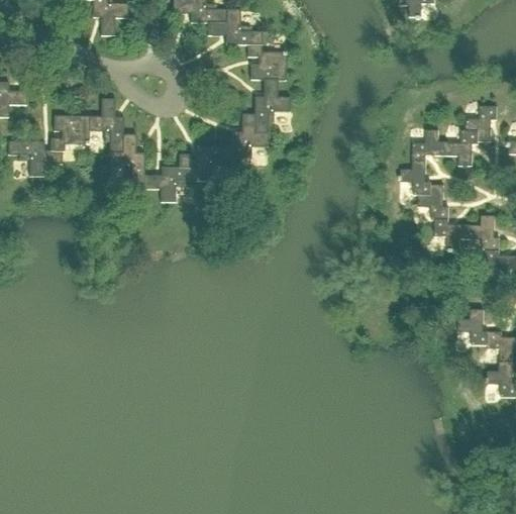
[(171,0),(171,13),(189,13),(189,22),(206,22),(206,35),(223,35),(223,44),(246,44),(245,57),(256,57),(256,64),(248,64),(248,79),(262,80),(262,97),(252,96),(252,113),(239,113),(239,131),(230,131),(230,145),(195,145),(195,153),(177,153),(177,167),(160,166),(160,175),(142,175),(142,152),(134,151),(134,133),(121,133),(122,116),(113,116),(113,98),(100,98),(99,116),(53,115),(52,131),(60,131),(60,138),(48,138),(48,149),(42,149),(42,141),(7,140),(7,155),(18,155),(18,160),(27,160),(27,176),(41,177),(42,164),(61,164),(61,151),(63,151),(63,143),(87,143),(87,130),(102,130),(102,140),(108,140),(107,166),(123,167),(123,176),(128,176),(128,188),(159,189),(159,201),(174,202),(174,186),(184,186),(184,180),(209,181),(209,165),(219,165),(219,160),(230,160),(230,168),(244,168),(244,156),(249,156),(249,146),(266,146),(267,120),(272,121),(272,111),(288,111),(288,97),(276,97),(276,80),(284,80),(284,53),(260,52),(260,31),(247,31),(248,25),(238,25),(238,9),(213,9),(213,3),(203,3),(203,0),(171,0)]
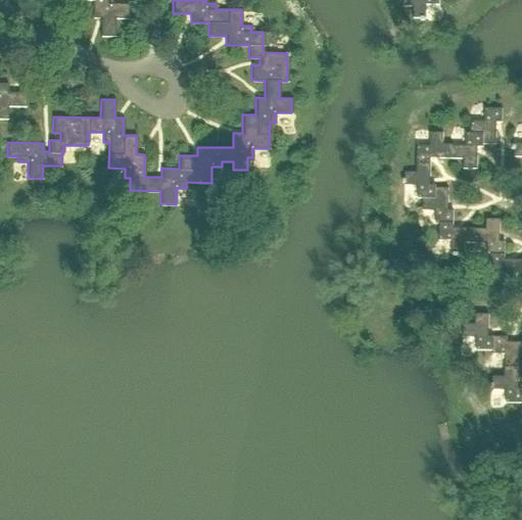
[(92,0),(91,15),(100,16),(99,34),(113,35),(113,16),(127,16),(127,2),(110,1),(110,0),(92,0)]
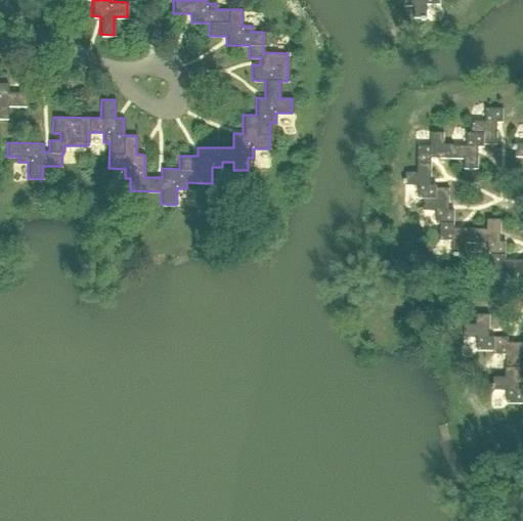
[(404,0),(405,5),(416,4),(416,16),(423,16),(423,17),(427,17),(427,15),(428,15),(428,2),(441,2),(441,0),(404,0)]
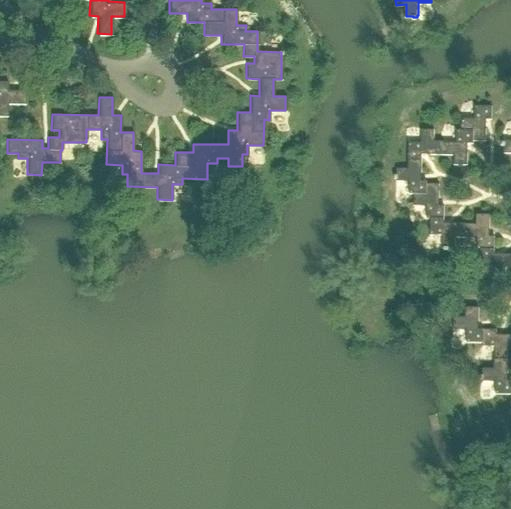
[(0,115),(4,116),(4,103),(23,104),(23,90),(5,90),(6,81),(0,80),(0,115)]
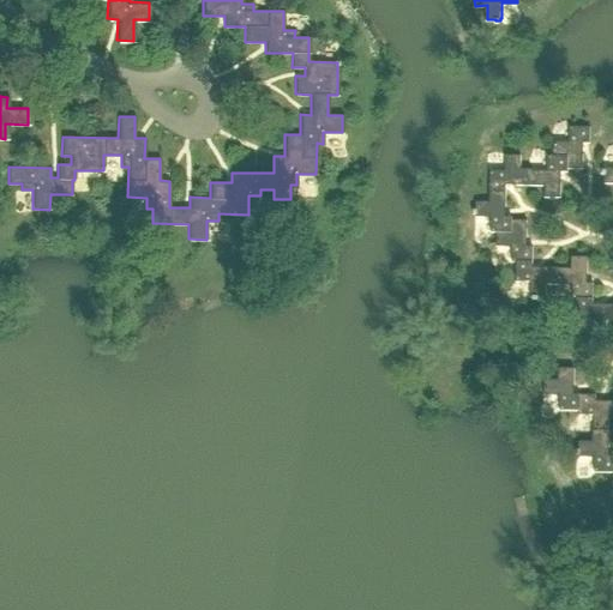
[(588,125),(568,125),(568,140),(552,140),(551,153),(546,153),(546,169),(532,169),(532,168),(520,168),(520,153),(504,153),(504,169),(490,169),(488,200),(475,200),(475,209),(473,209),(473,213),(475,213),(475,216),(491,216),(491,231),(496,231),(496,245),(511,246),(511,260),(516,260),(516,281),(530,281),(530,296),(533,296),(533,299),(538,299),(538,296),(546,296),(546,283),(558,283),(558,282),(572,282),(572,297),(576,297),(576,316),(592,316),(592,333),(606,333),(606,319),(612,319),(612,302),(593,302),(593,281),(587,281),(587,255),(570,255),(570,266),(532,266),(532,245),(526,245),(526,218),(511,218),(511,215),(505,215),(505,183),(544,185),(544,195),(559,197),(559,170),(566,170),(566,167),(581,167),(581,142),(588,142),(588,125)]
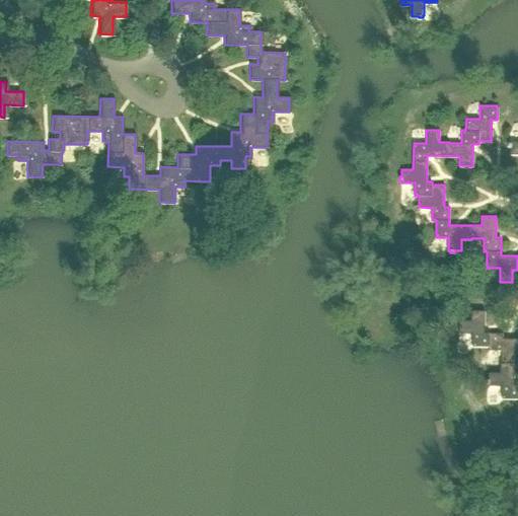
[(517,141),(508,142),(508,144),(506,144),(506,147),(508,147),(508,155),(517,154),(517,141)]
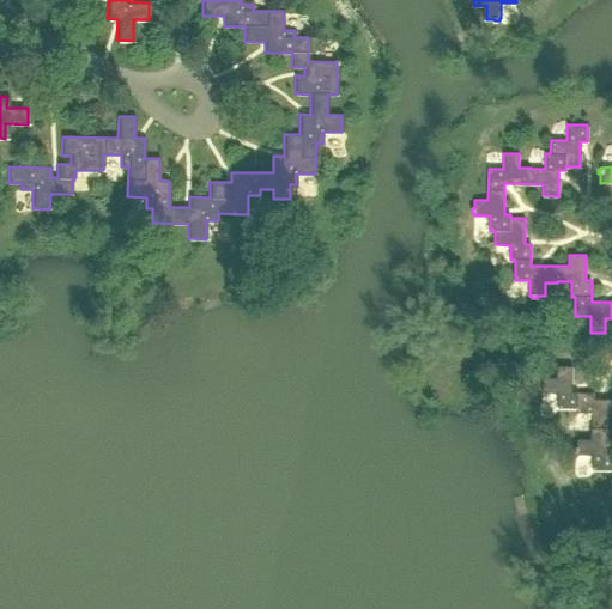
[(611,455),(609,456),(609,418),(611,416),(611,400),(594,401),(594,394),(573,394),(574,367),(557,367),(557,379),(543,379),(543,395),(559,395),(559,409),(579,410),(579,414),(593,415),(593,430),(592,430),(592,442),(579,440),(579,450),(576,450),(576,455),(579,455),(579,456),(594,457),(594,472),(611,472),(611,455)]
